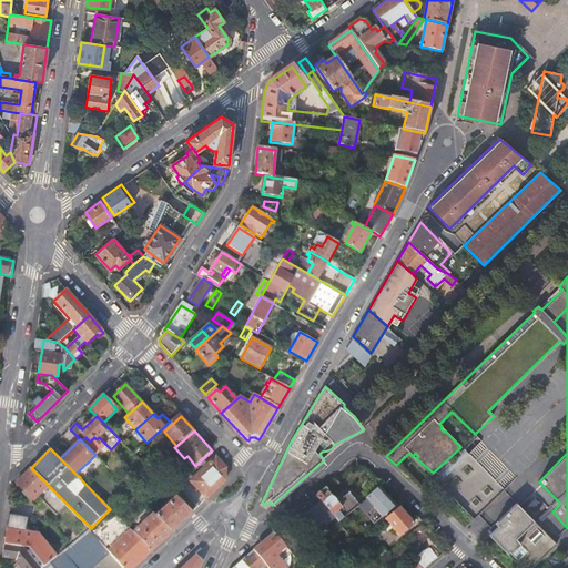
[(465,449),(435,479),(474,519),(504,490),(465,449)]
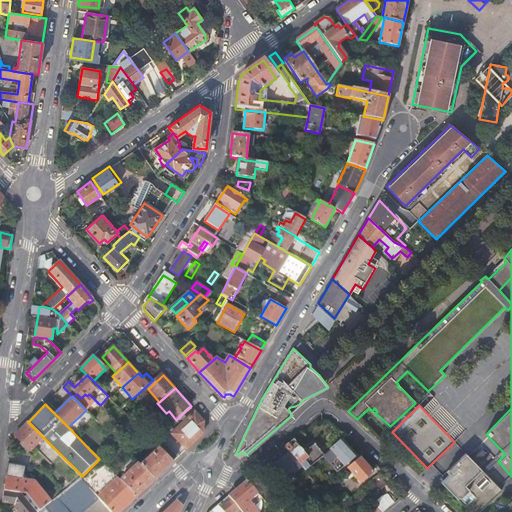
[(204,421),(196,411),(171,433),(173,436),(186,450),(203,434),(204,421)]
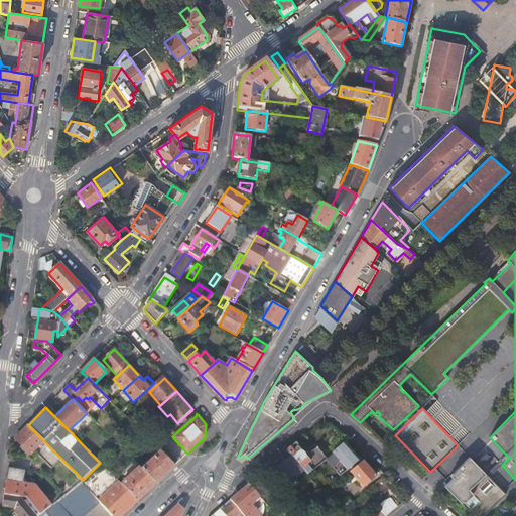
[(83,480),(28,425),(15,437),(31,454),(39,445),(43,449),(37,455),(72,489),(83,480)]
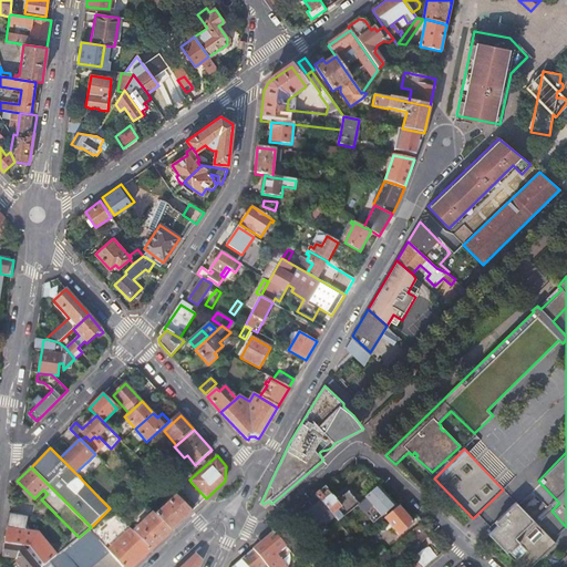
[(131,472),(123,478),(130,485),(137,478),(131,472)]
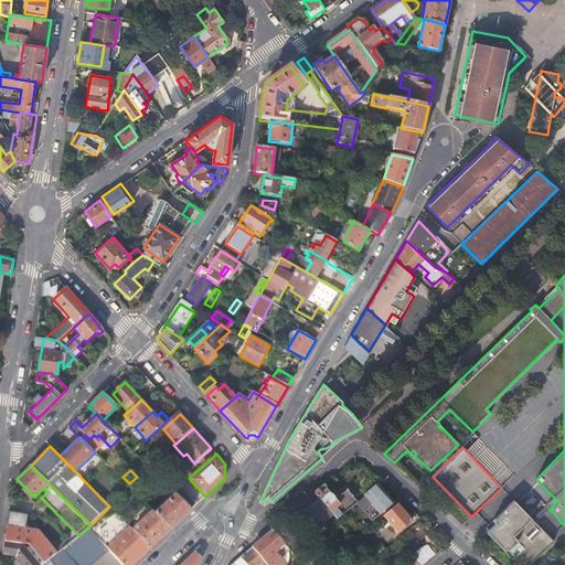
[(198,504),(205,497),(191,481),(183,489),(198,504)]
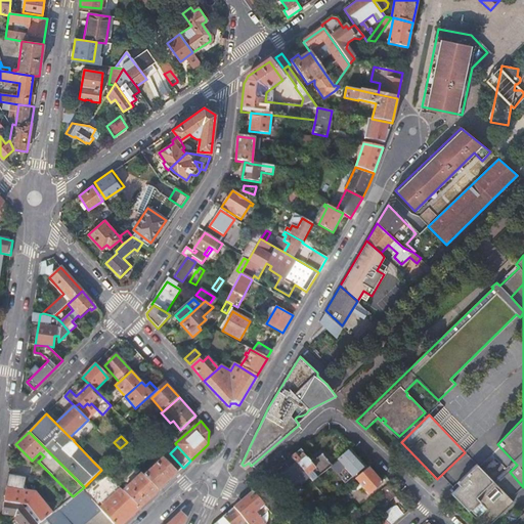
[(311,464),(300,450),(292,457),(303,470),(313,481),(332,465),(322,453),(311,464)]
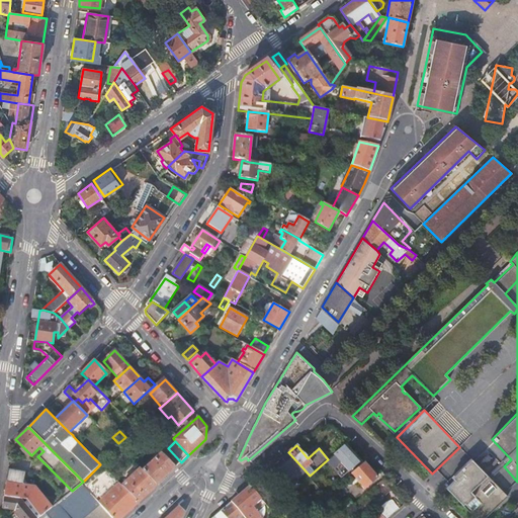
[(346,445),(334,454),(349,471),(360,461),(346,445)]
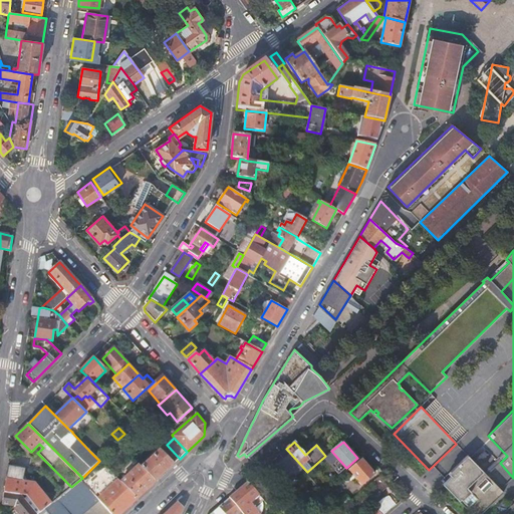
[(297,461),(286,449),(281,454),(284,458),(275,467),(272,470),(278,477),(297,461)]
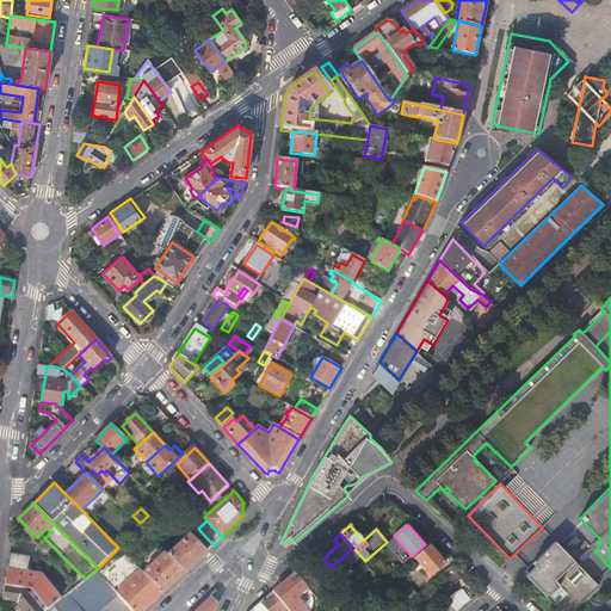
[(168,555),(185,572),(207,551),(190,535),(168,555)]
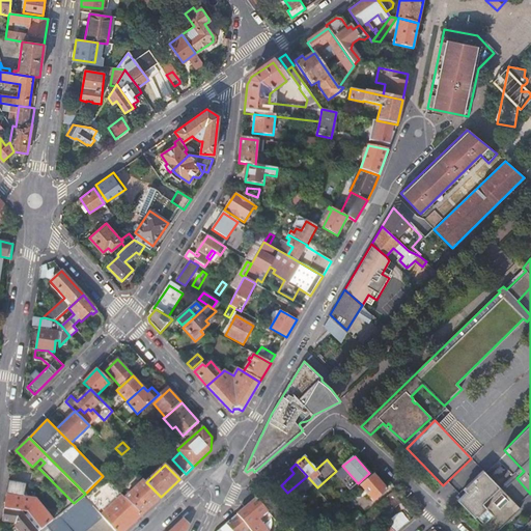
[(497,530),(521,509),(485,473),(457,500),(486,530),(497,530)]
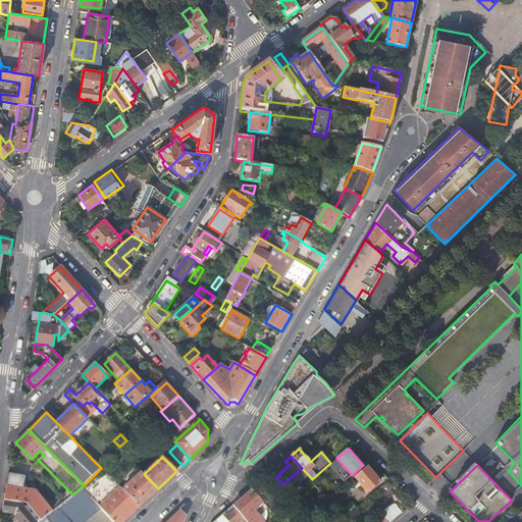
[(381,481),(368,467),(356,477),(368,492),(381,481)]
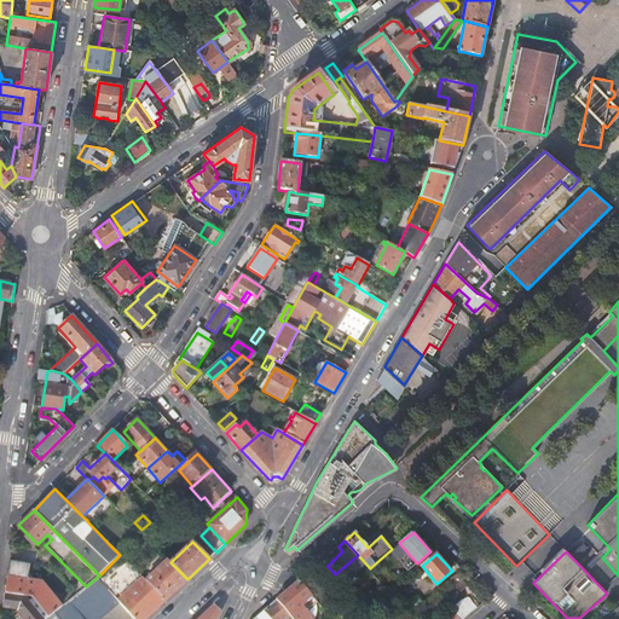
[(121,555),(120,555),(99,576),(116,597),(119,600),(143,577),(121,555)]
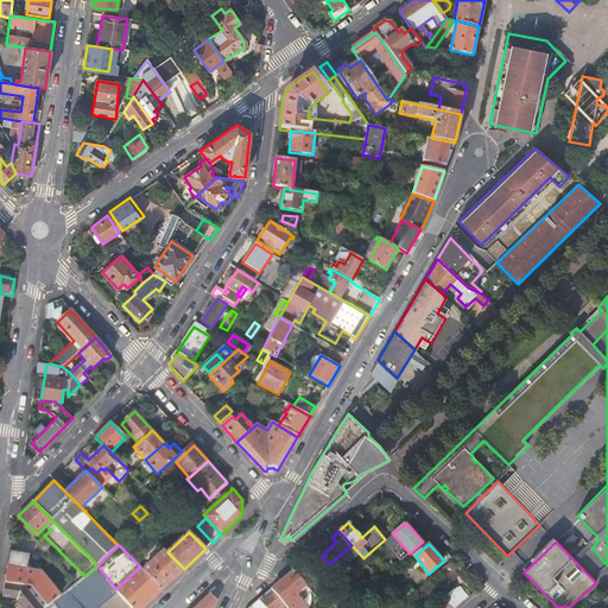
[(143,570),(163,590),(184,569),(168,552),(165,550),(143,570)]
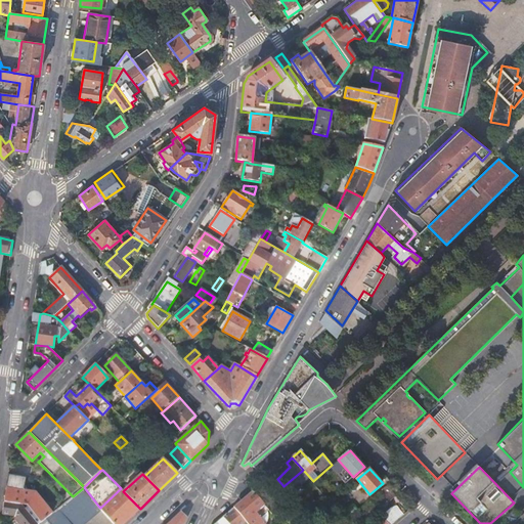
[(403,491),(392,481),(356,512),(362,519),(365,516),(369,520),(403,491)]
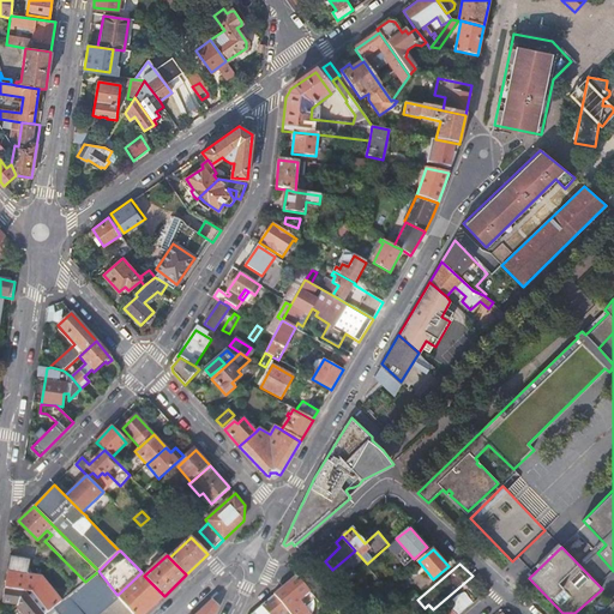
[(41,577),(7,571),(5,587),(31,591),(36,597),(42,606),(48,612),(68,596),(73,591),(74,590),(72,588),(58,600),(41,577)]
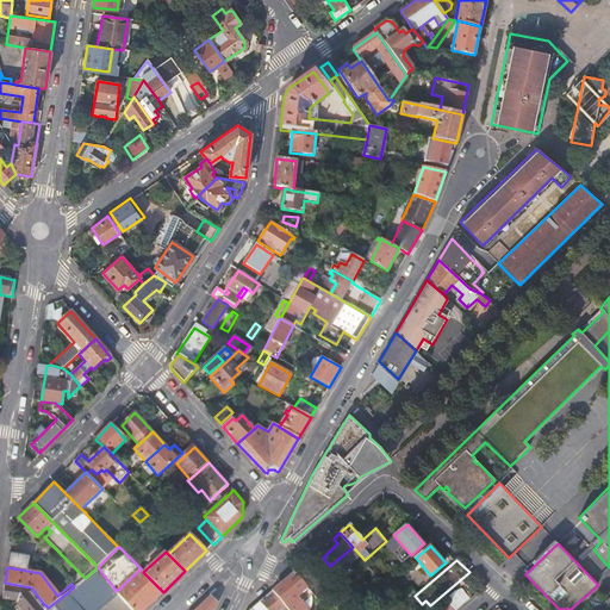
[(89,609),(114,589),(98,567),(85,578),(74,586),(73,587),(89,609)]
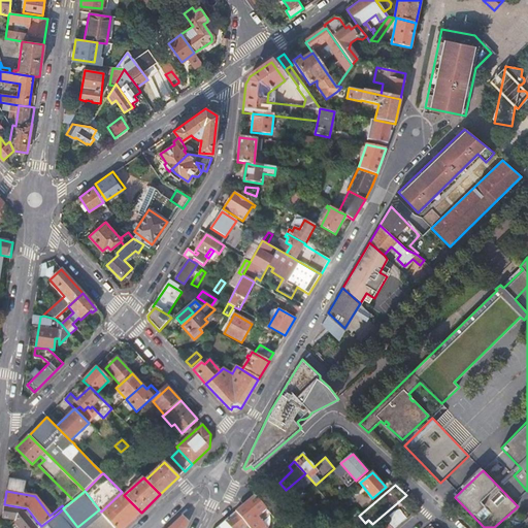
[(101,512),(116,527),(124,527),(141,513),(124,495),(122,492),(101,512)]
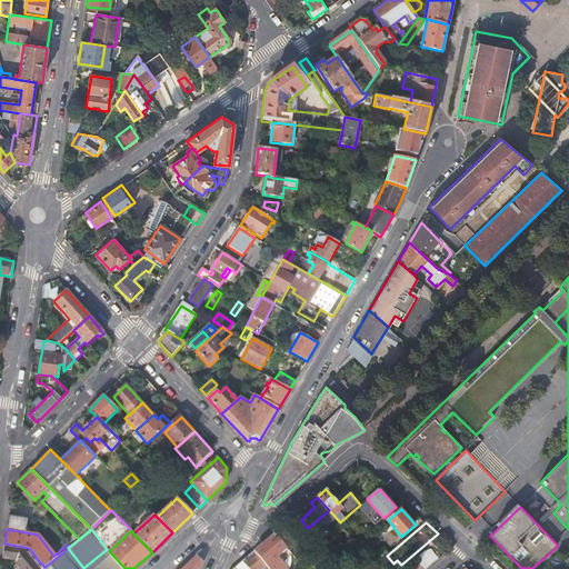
[(291,552),(275,533),(262,545),(268,551),(266,552),(272,560),(267,566),(269,568),(289,568),(282,560),(291,552)]
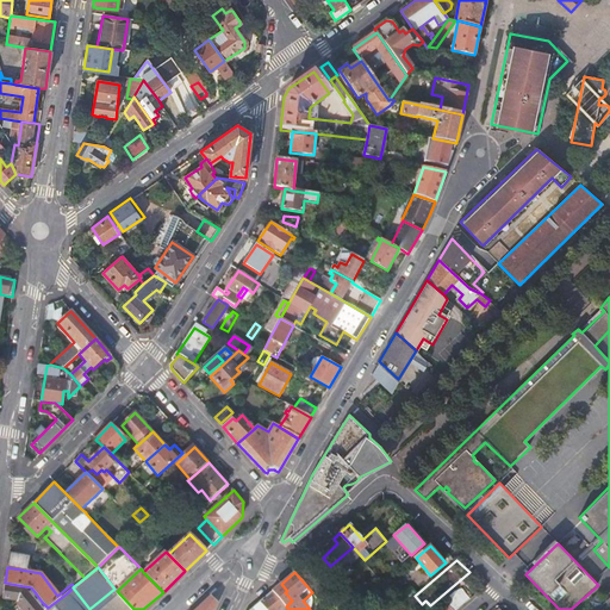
[(31,587),(5,583),(2,597),(18,599),(25,609),(44,609),(48,608),(42,602),(37,605),(31,597),(36,593),(31,587)]
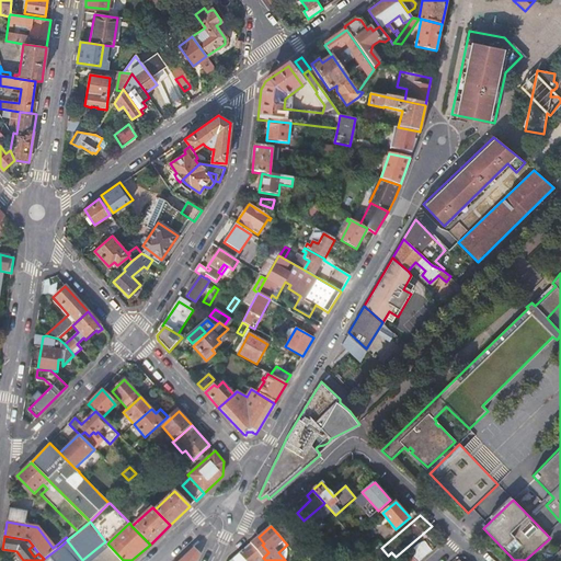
[(353,538),(342,547),(346,551),(357,541),(353,538)]
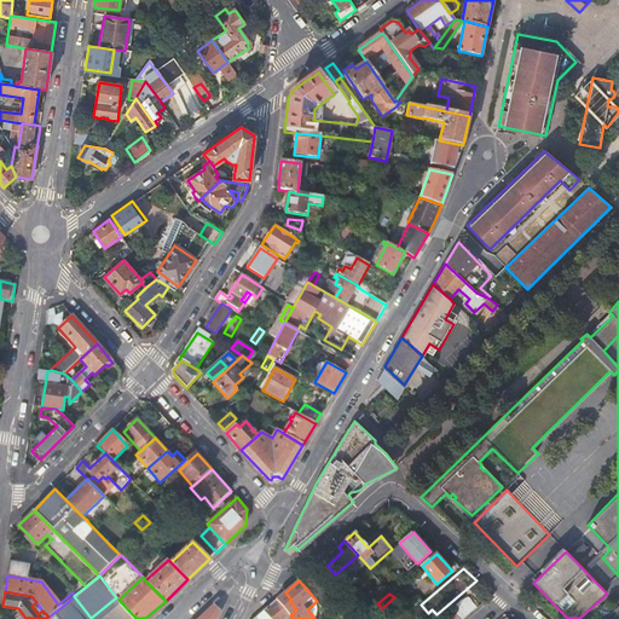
[(74,596),(69,601),(84,618),(92,618),(91,618),(74,596)]
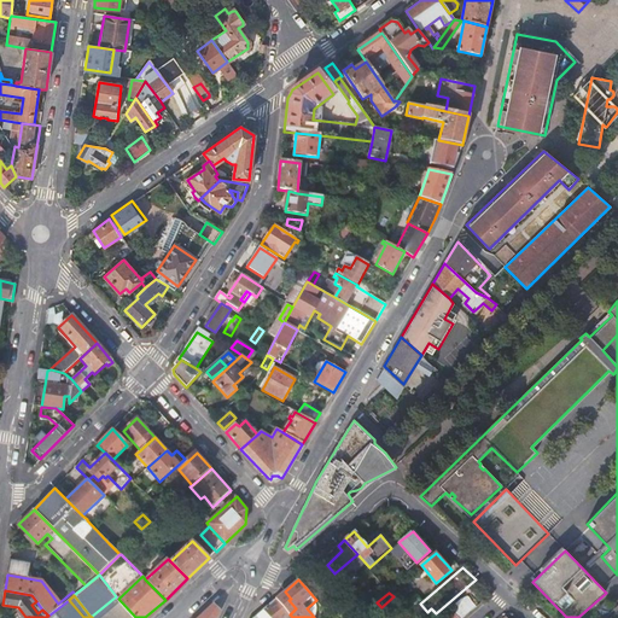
[(461,617),(477,605),(468,596),(464,599),(452,608),(450,608),(438,617),(461,617)]
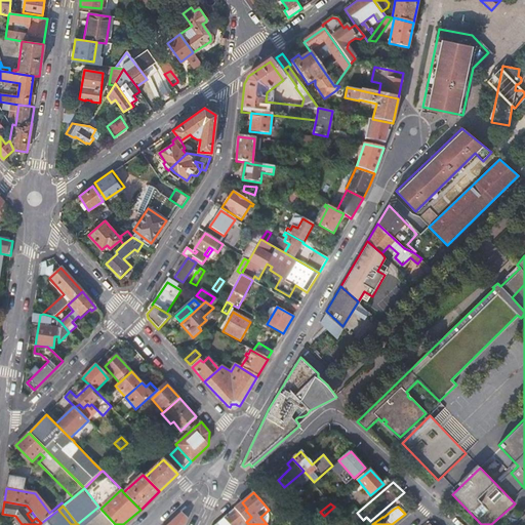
[(246,522),(234,509),(215,524),(243,524),(246,522)]
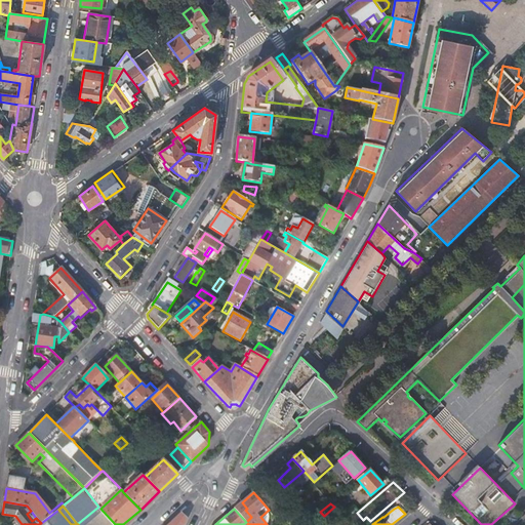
[(71,524),(58,510),(41,523),(38,524),(71,524)]
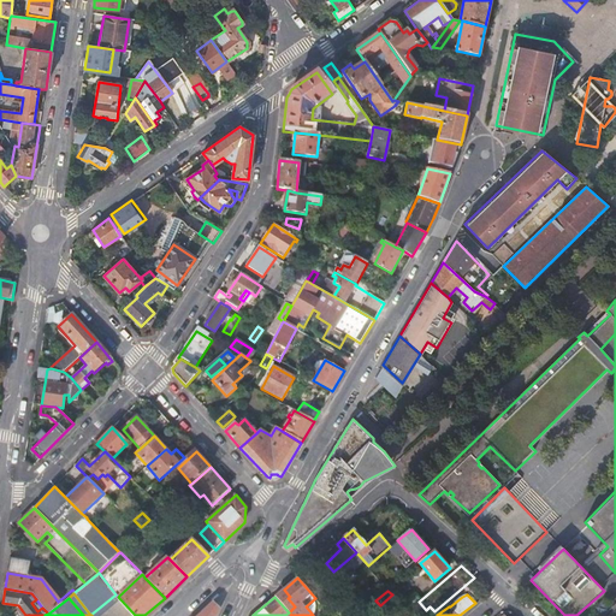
[(37,611),(42,608),(36,599),(31,603),(37,611)]
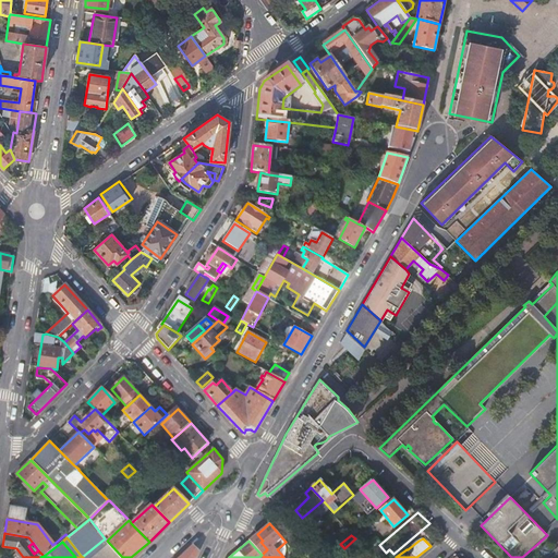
[(192,545),(178,557),(195,557),(199,552),(192,545)]
